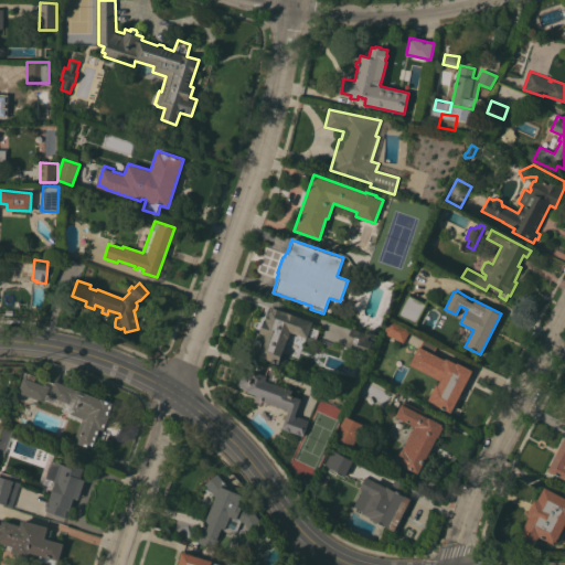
[(407,294),(425,304),(415,323),(397,313),(407,294)]
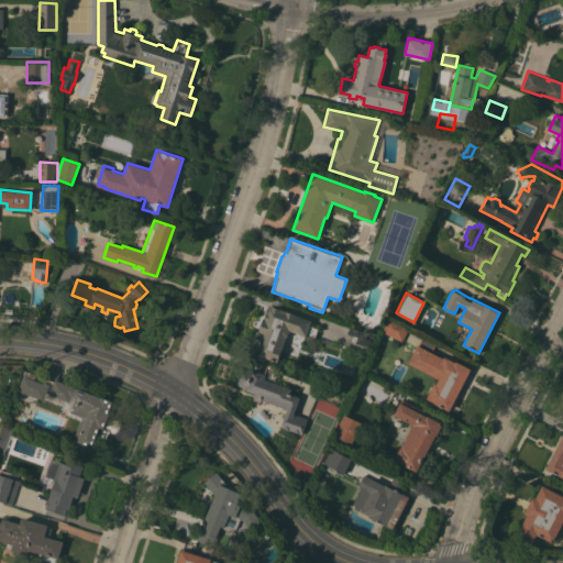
[(310,326),(318,329),(315,338),(307,334),(306,337),(289,330),(289,331),(288,335),(286,337),(286,339),(294,341),(289,353),(282,351),(278,361),(271,359),(271,360),(266,357),(256,353),(263,334),(258,332),(264,318),(266,318),(267,313),(266,313),(267,311),(268,311),(269,309),(268,309),(269,305),(271,306),(273,298),(285,302),(282,309),(311,320),(310,326)]
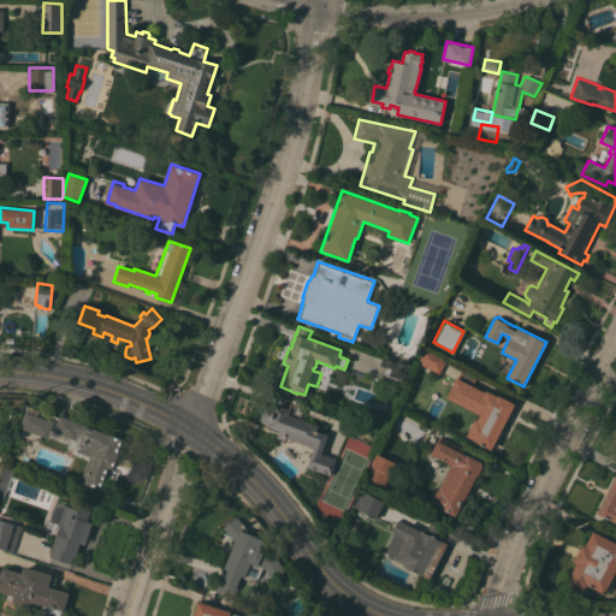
[(416,362),(425,347),(446,359),(439,373),(416,362)]
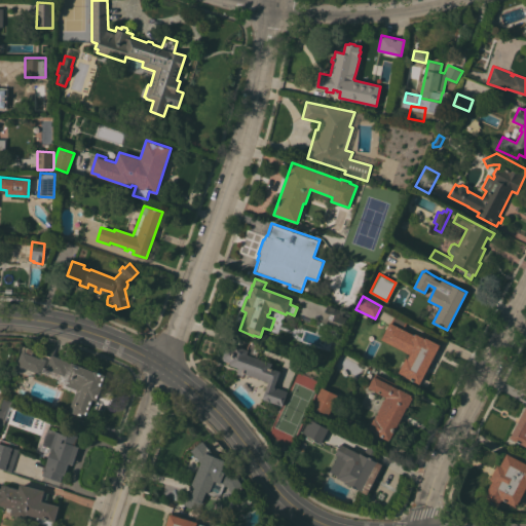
[(343,310),(341,315),(346,317),(342,331),(321,324),(327,305),(343,310)]
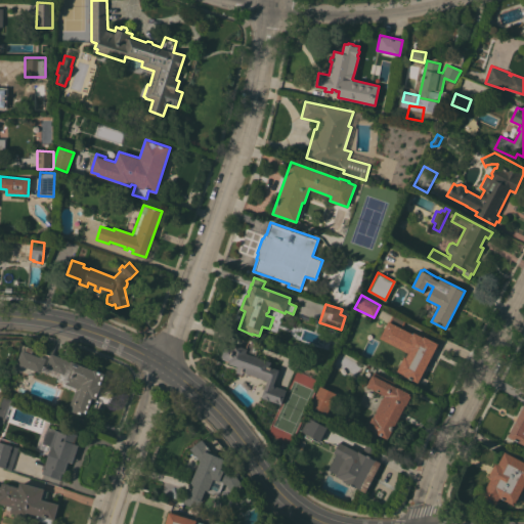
[(418,382),(403,375),(404,375),(397,370),(404,356),(406,357),(408,352),(380,338),(388,320),(412,334),(413,332),(423,337),(424,336),(438,343),(418,382)]
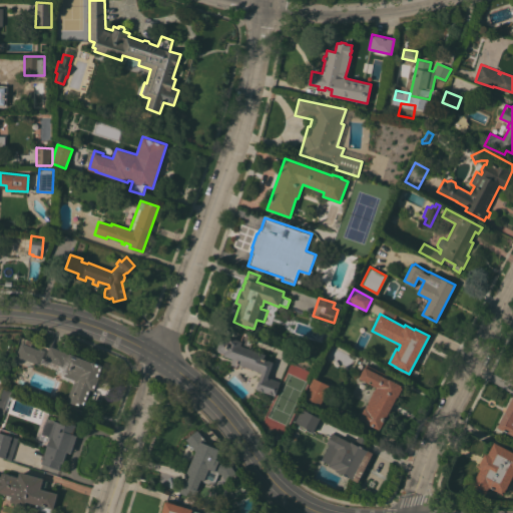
[(262,373),(237,364),(236,367),(230,365),(232,359),(223,356),(224,354),(217,351),(217,350),(216,349),(221,338),(228,340),(229,337),(240,341),(243,332),(253,336),(249,348),(266,354),(264,359),(273,362),(273,363),(274,363),(270,376),(269,375),(268,377),(281,381),(276,396),(255,389),(262,373)]
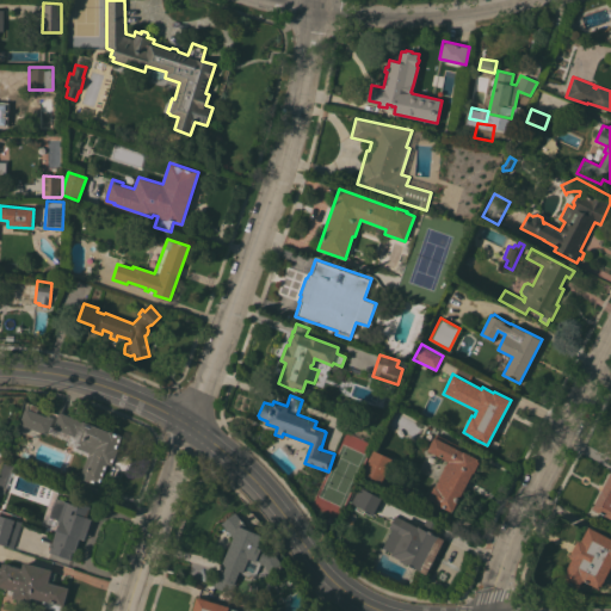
[(123,436),(112,464),(109,463),(99,486),(93,483),(94,482),(91,481),(91,482),(79,477),(87,456),(72,450),(73,446),(67,444),(68,439),(48,432),(47,434),(20,424),(26,408),(30,409),(32,403),(38,406),(36,412),(47,417),(48,414),(49,411),(53,413),(51,417),(54,417),(50,426),(54,427),(60,412),(123,436)]
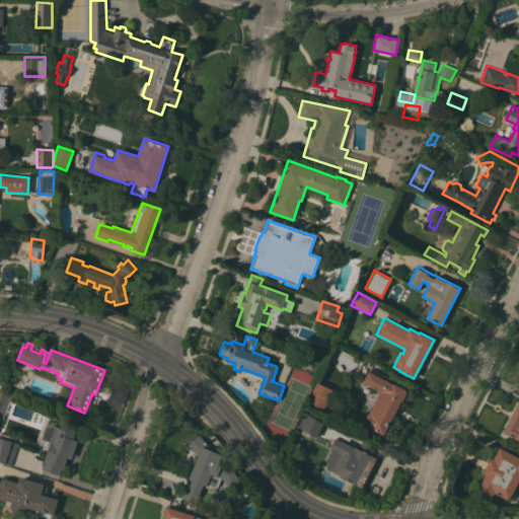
[(390,378),(389,381),(393,383),(406,389),(405,391),(408,392),(402,401),(401,400),(384,435),(370,428),(371,427),(363,423),(369,412),(370,413),(372,410),(371,409),(380,391),(363,382),(369,371),(371,368),(390,378)]
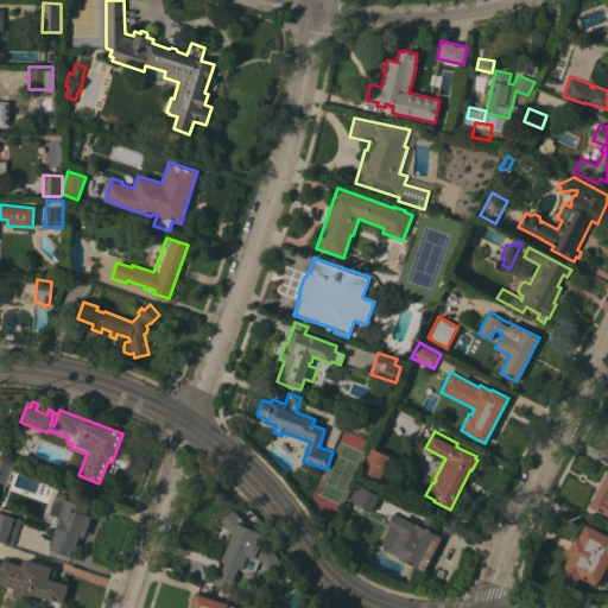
[(372,448),(390,456),(379,480),(361,470),(372,448)]
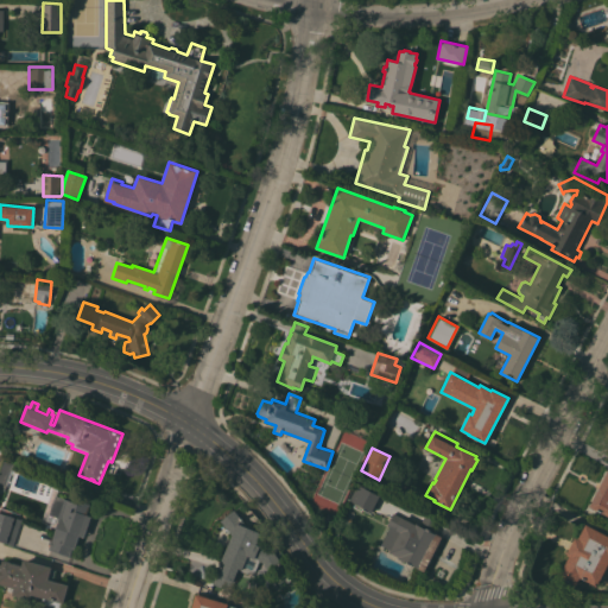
[(0,469),(4,460),(14,464),(12,470),(13,470),(7,485),(5,491),(0,488),(0,469)]
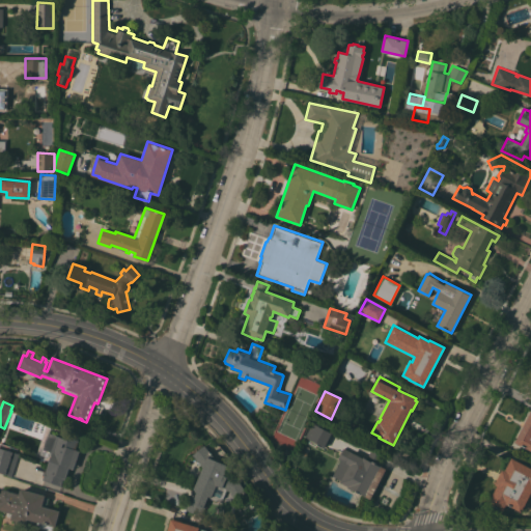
[(530,409),(530,450),(514,442),(530,409)]
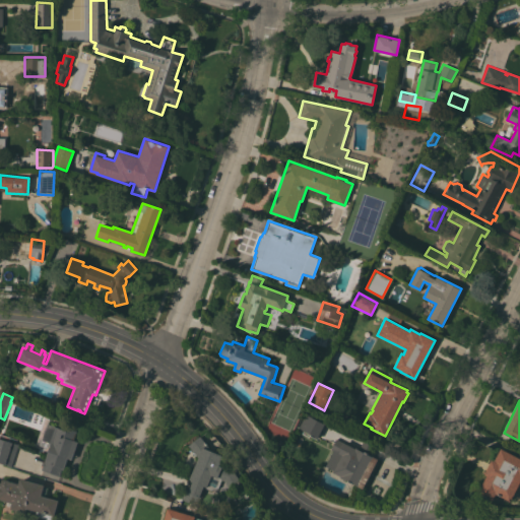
[(307,413),(313,416),(313,417),(322,423),(322,421),(325,423),(317,438),(315,437),(315,436),(311,434),(309,437),(302,433),(304,431),(299,429),(307,413)]
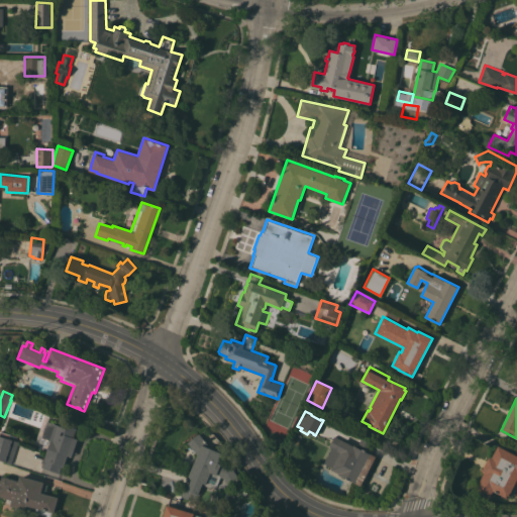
[(49,439),(41,436),(47,421),(76,431),(74,437),(78,438),(72,456),(68,454),(64,466),(62,466),(60,473),(41,467),(42,462),(40,462),(41,459),(43,459),(47,448),(49,439)]
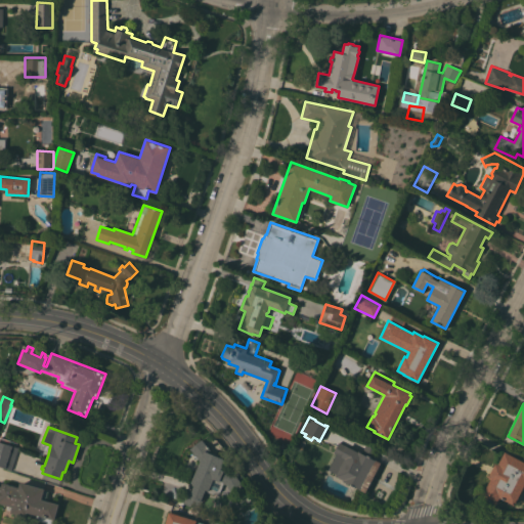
[(243,486),(232,493),(226,483),(222,482),(218,493),(207,488),(200,507),(184,500),(188,490),(190,482),(200,461),(189,448),(202,439),(213,453),(225,459),(221,467),(234,473),(243,486)]
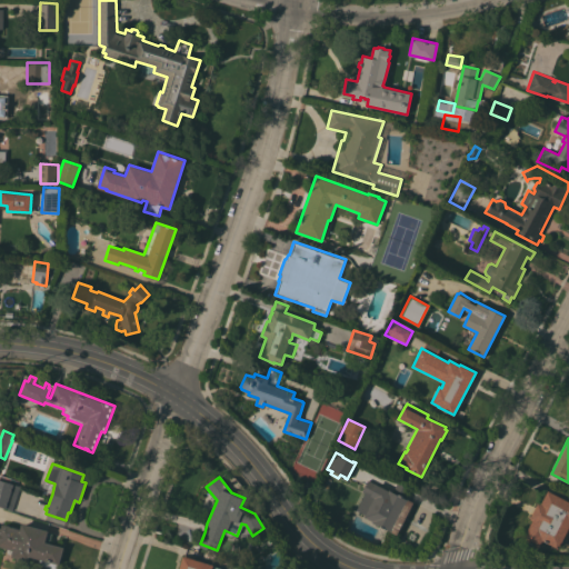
[(0,478),(20,486),(11,510),(0,506),(0,478)]
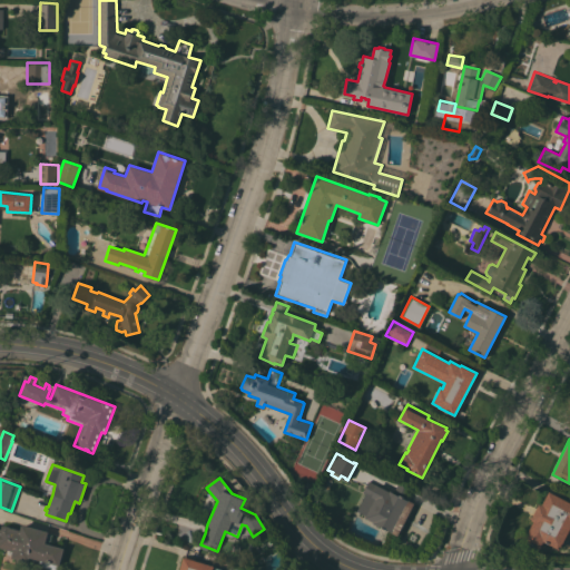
[(397,536),(390,531),(391,530),(376,523),(375,524),(373,523),(374,521),(365,517),(365,516),(356,511),(365,493),(362,491),(369,480),(390,491),(390,489),(394,491),(399,482),(411,488),(405,498),(414,502),(397,536)]
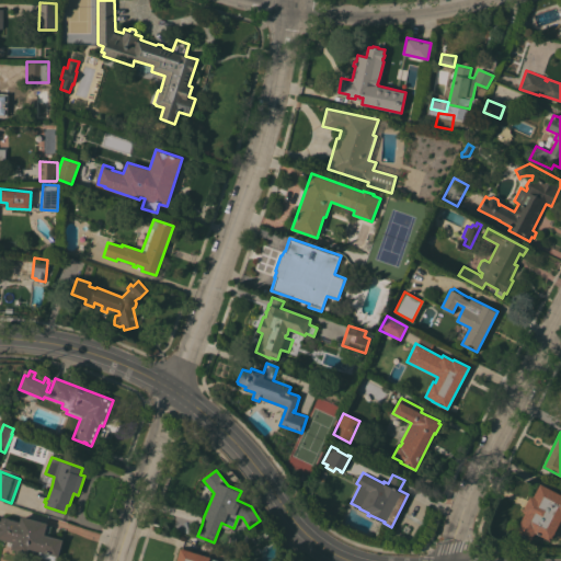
[(560,493),(560,521),(551,540),(535,531),(531,539),(516,531),(526,513),(523,511),(530,495),(534,496),(540,483),(560,493)]
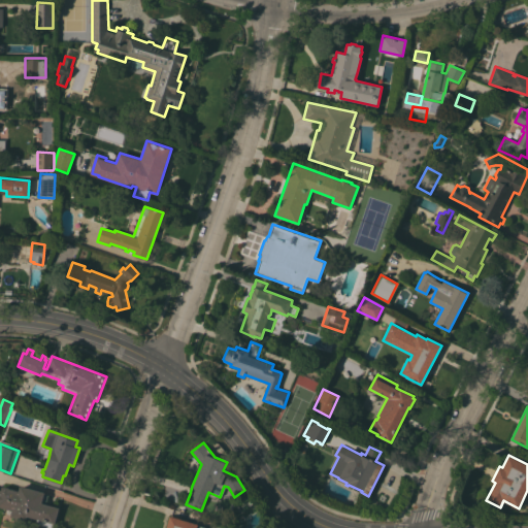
[(0,506),(0,489),(1,490),(2,486),(8,488),(19,491),(21,485),(45,492),(44,494),(48,495),(46,500),(43,499),(42,502),(59,507),(53,527),(48,527),(35,524),(37,518),(35,518),(34,519),(32,520),(30,519),(29,518),(28,516),(27,521),(10,516),(12,510),(0,506)]
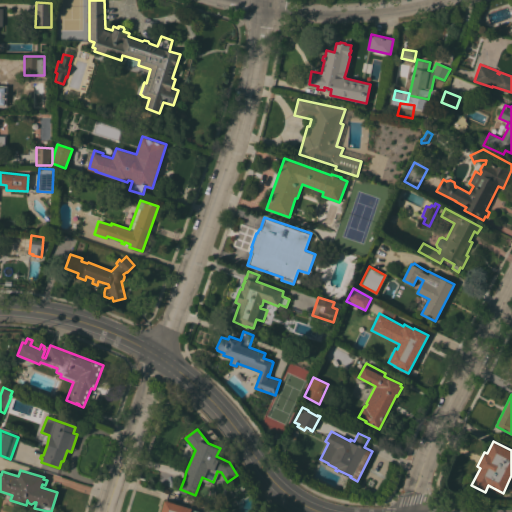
[(161,511),(165,499),(192,508),(200,510),(199,511),(161,511)]
